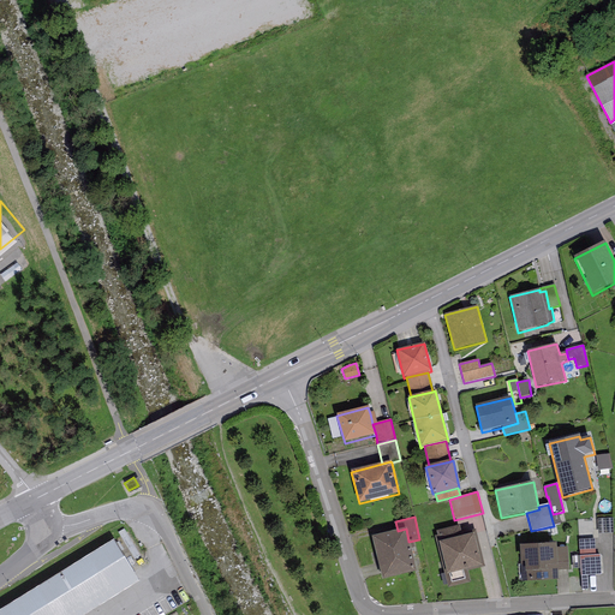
[(613,519),(597,519),(598,535),(614,533),(613,519)]
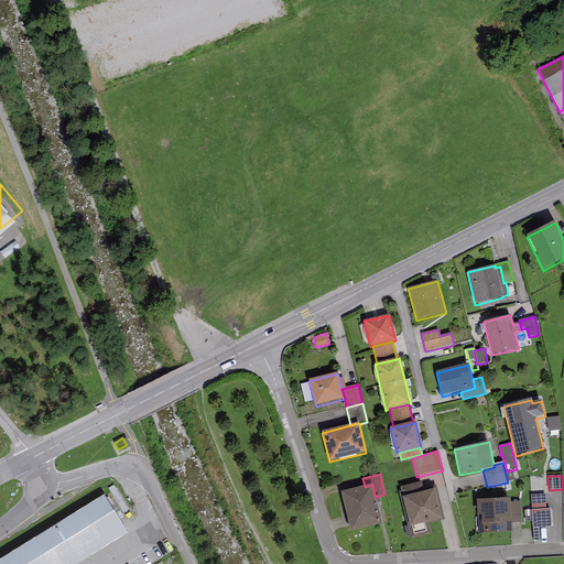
[(422,483),(400,488),(401,491),(399,492),(411,540),(431,534),(429,524),(445,520),(436,486),(423,489),(422,483)]
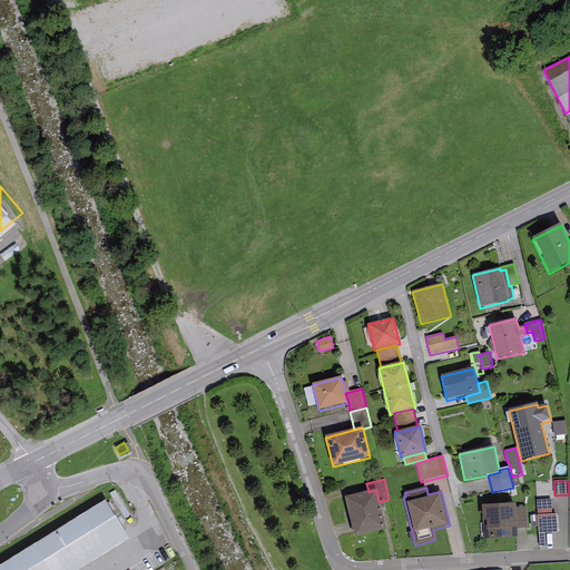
[(369,492),(344,498),(354,538),(385,530),(379,502),(376,490),(369,492)]
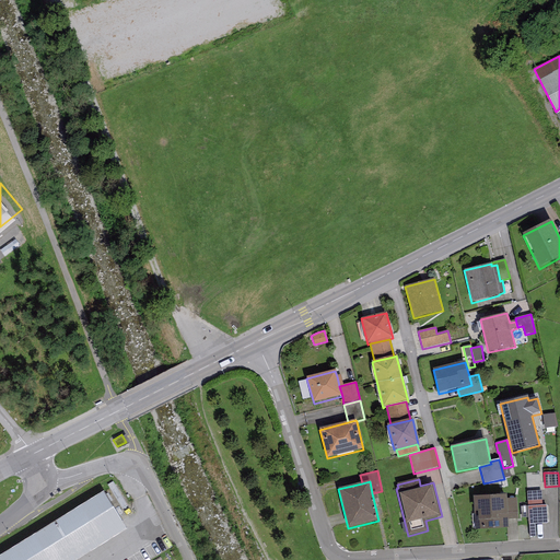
[(541,491),(527,492),(527,506),(543,505),(541,491)]
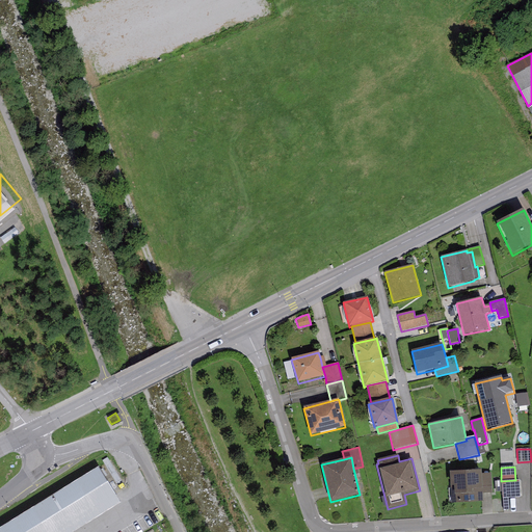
[(97,470),(0,529),(0,531),(74,531),(120,505),(97,470)]
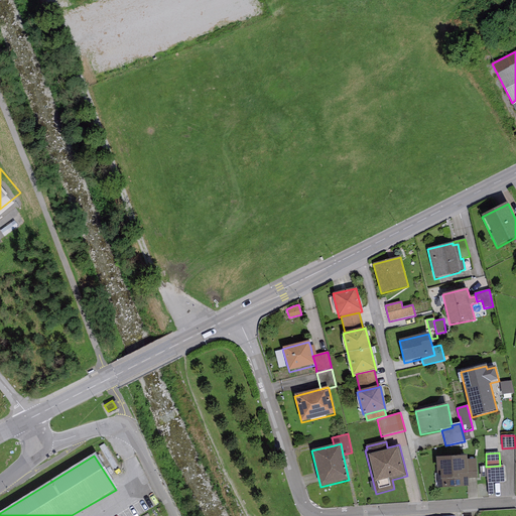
[(467,457),(436,458),(437,488),(469,487),(468,479),(467,460),(467,457)]
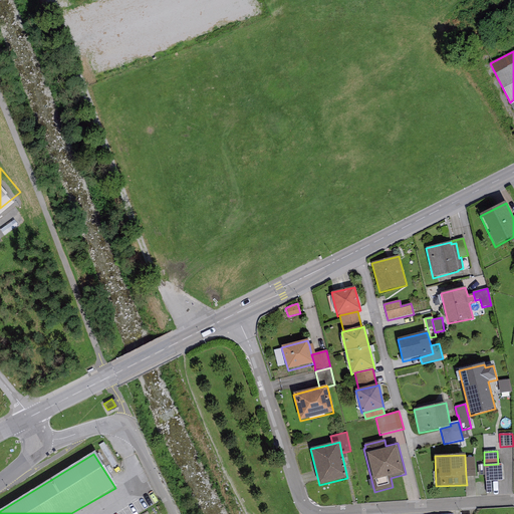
[(474,458),(465,458),(466,477),(475,476),(474,458)]
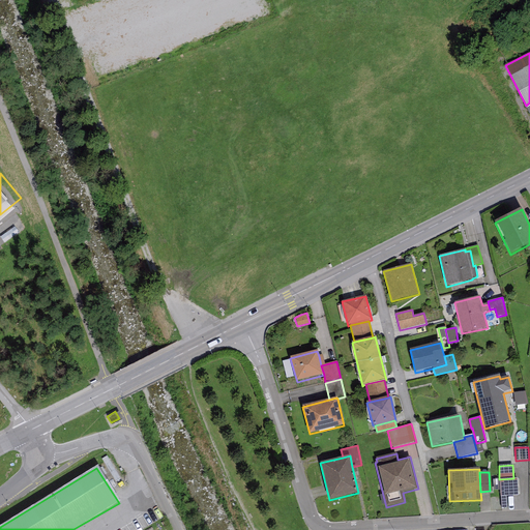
[(513,478),(499,479),(500,497),(518,496),(517,478),(513,478)]
